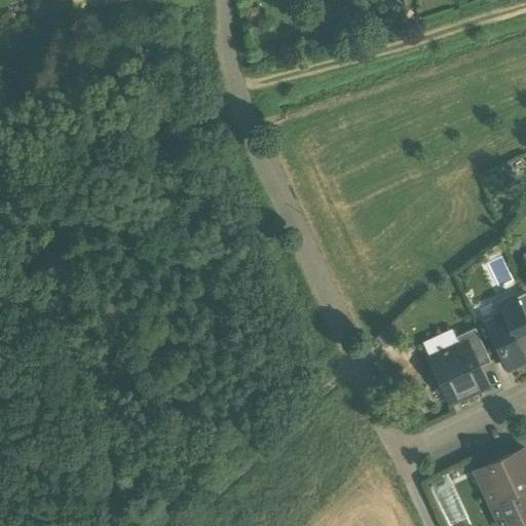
[(525,293),(515,298),(525,323),(525,293)]
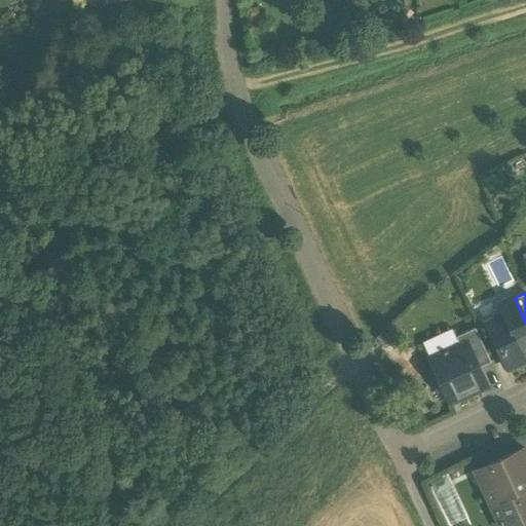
[(500,313),(485,321),(508,369),(525,361),(525,353),(524,349),(525,348),(525,323),(515,298),(514,296),(496,304),(500,313)]
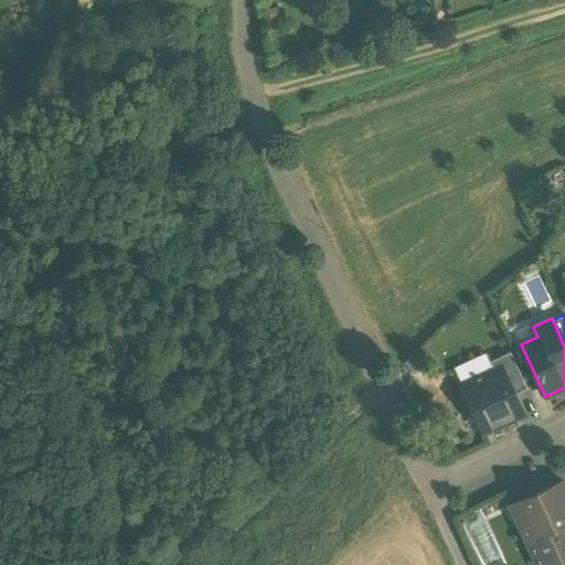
[(526,390),(510,352),(489,362),(493,371),(500,368),(513,395),(526,390)]
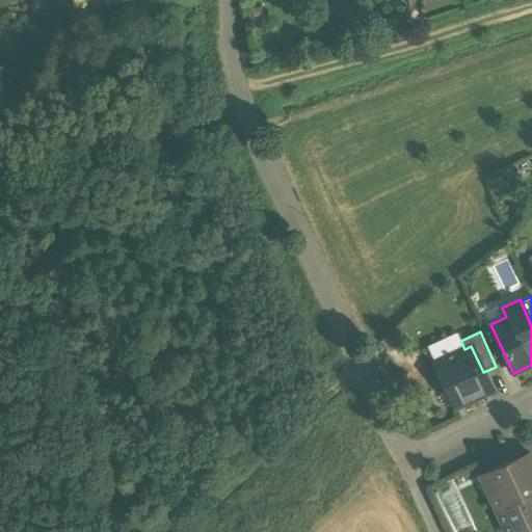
[(464,349),(452,355),(451,353),(447,355),(448,356),(435,363),(455,407),(491,391),(483,372),(471,346),(464,349)]
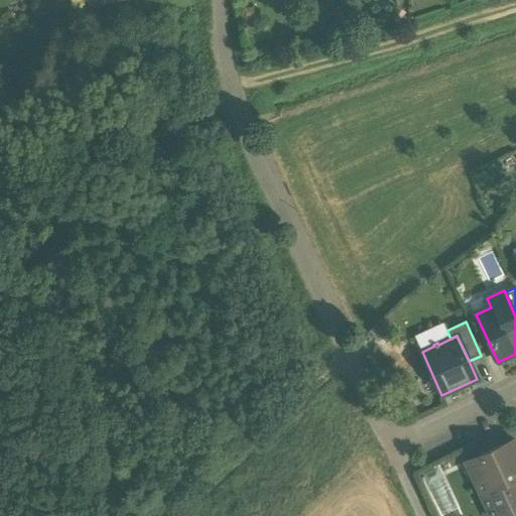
[(410,405),(404,390),(394,394),(401,409),(410,405)]
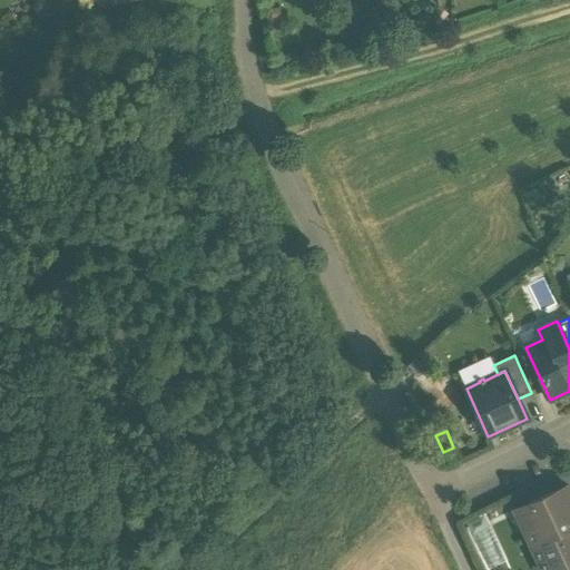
[(569,491),(568,485),(527,504),(536,524),(524,530),(538,560),(569,546),(569,491)]
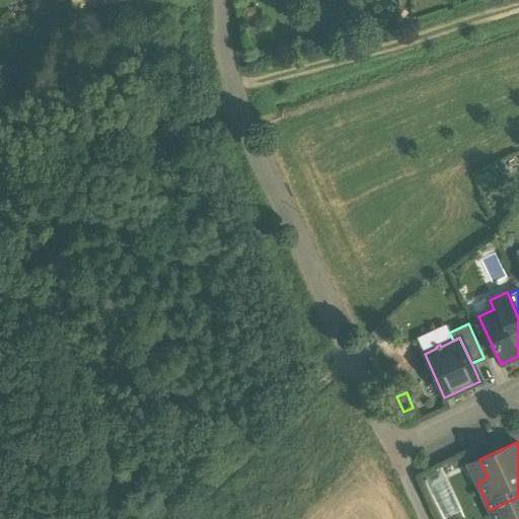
[(518,497),(490,510),(494,518),(506,518),(518,513),(518,497)]
